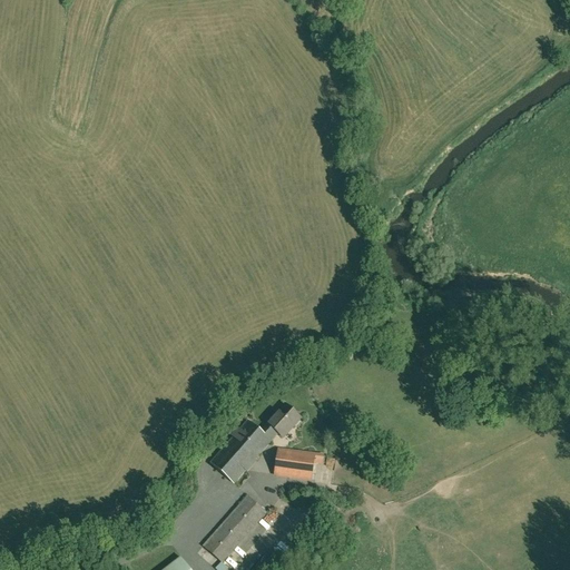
[(234,483),(271,442),(269,441),(277,433),(283,438),(301,419),(285,404),(267,424),(268,424),(261,433),(247,421),(210,463),(234,483)]
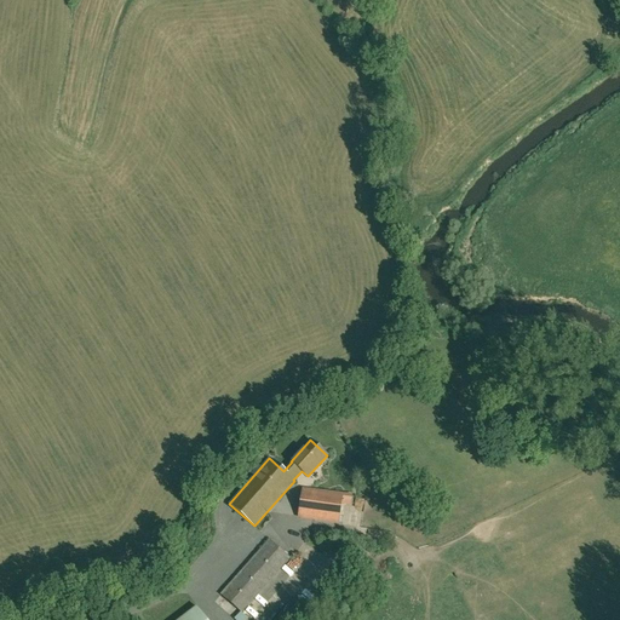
[(352,497),(343,495),(303,489),(299,516),(339,522),(342,505),(351,506),(352,497)]
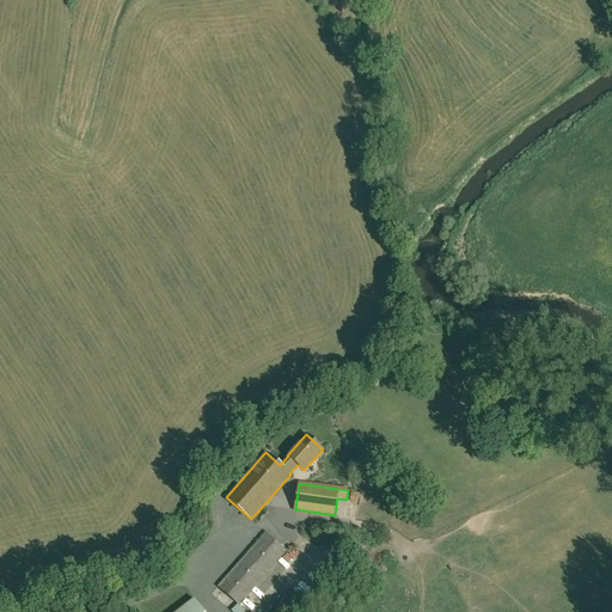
[(352,528),(331,525),(322,524),(320,532),(330,533),(350,537),(352,528)]
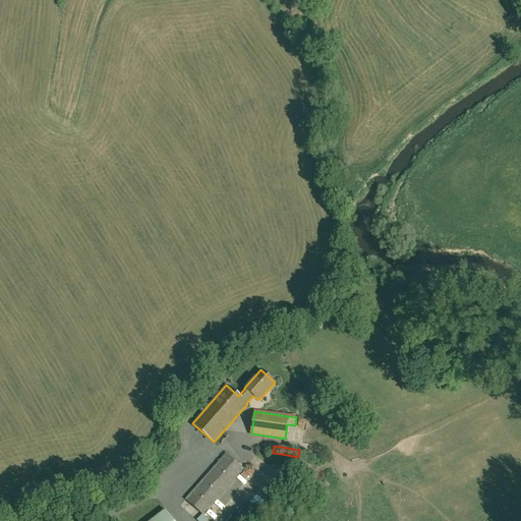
[(226,454),(186,500),(203,515),(243,469),(226,454)]
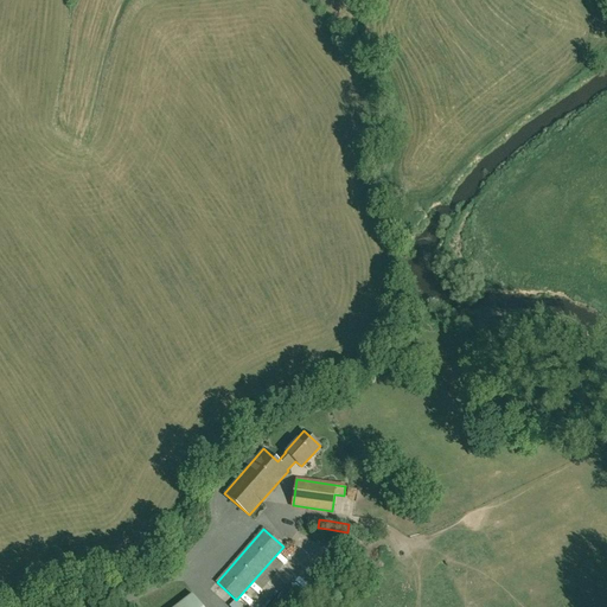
[(202,606),(193,595),(177,606),(202,606)]
